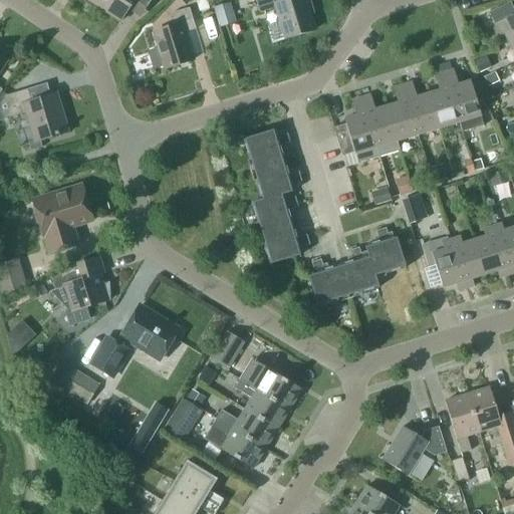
[(86,0),(99,9),(105,0),(86,0)]
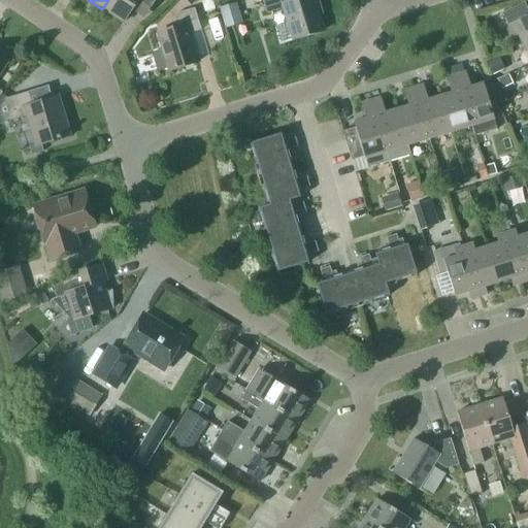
[(108,0),(102,9),(123,23),(132,9),(142,15),(153,0),(108,0)]
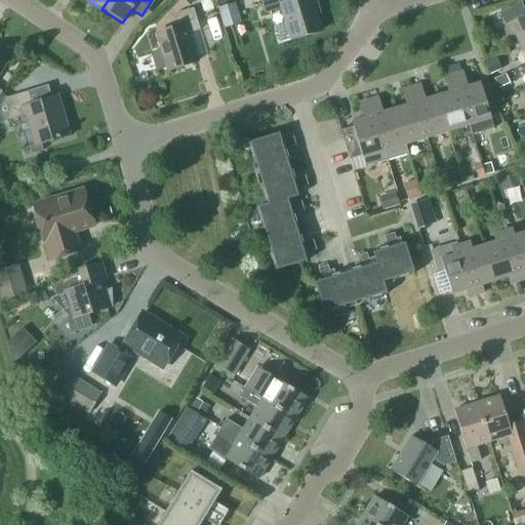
[(203,13),(213,10),(209,0),(208,0),(200,3),(203,13)]
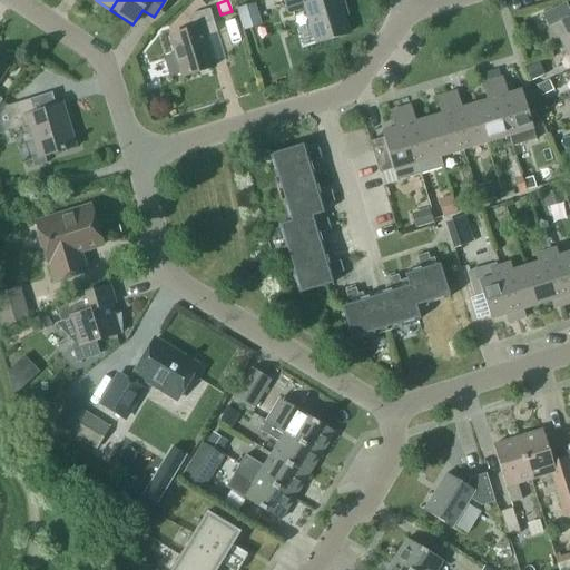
[(317,41),(317,42),(349,33),(338,0),(283,0),(287,15),(307,9),(313,25),(300,28),(304,46),(317,41)]
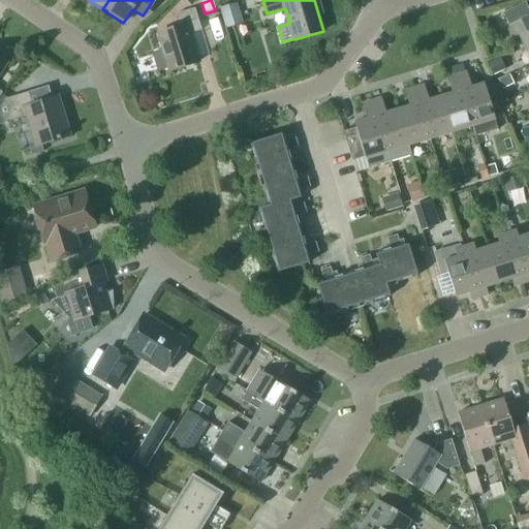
[(226,28),(243,23),(237,2),(220,7),(226,28)]
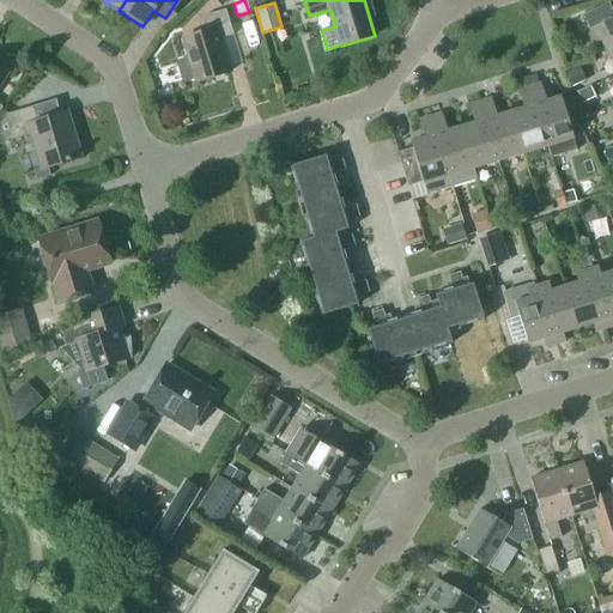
[(601,40),(606,50),(612,47),(612,12),(608,4),(583,16),(589,30),(602,23),(610,36),(601,40)]
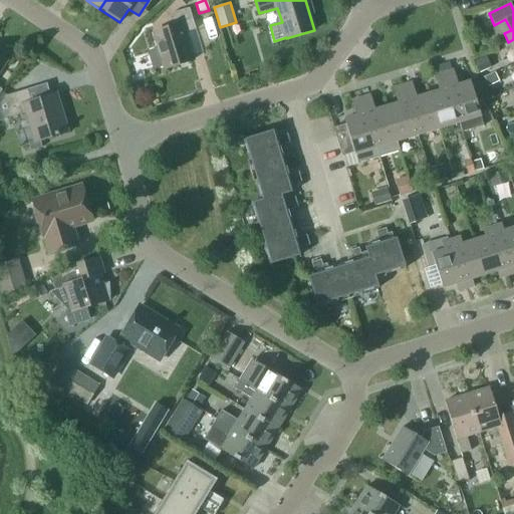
[(185,33),(196,29),(189,8),(172,14),(176,26),(154,32),(159,48),(148,52),(154,69),(164,66),(165,68),(193,60),(185,33)]
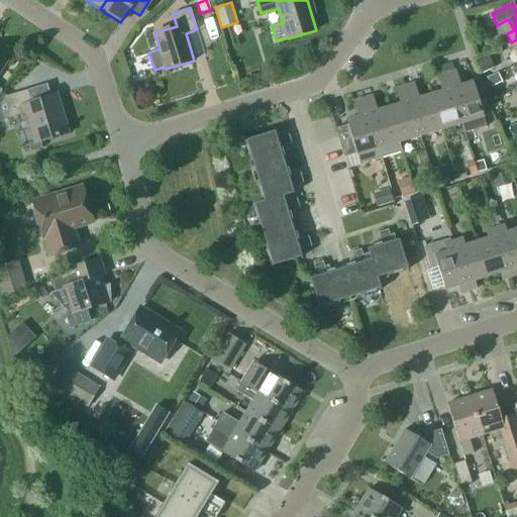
[(489,56),(476,61),(482,74),(494,69),(489,56)]
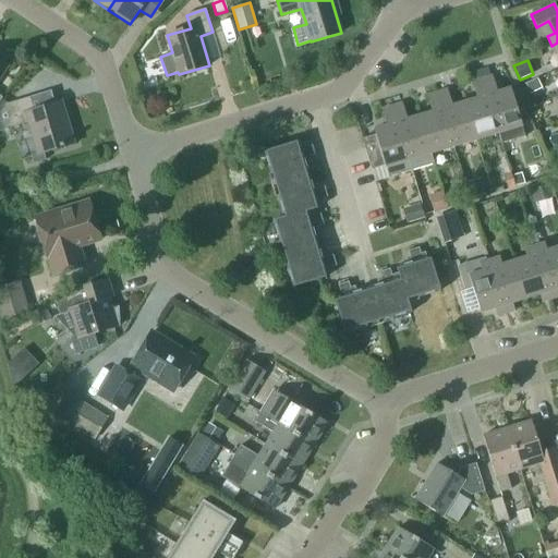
[(493,76),(482,80),(498,133),(501,143),(525,136),(522,126),(510,88),(497,93),(493,76)]
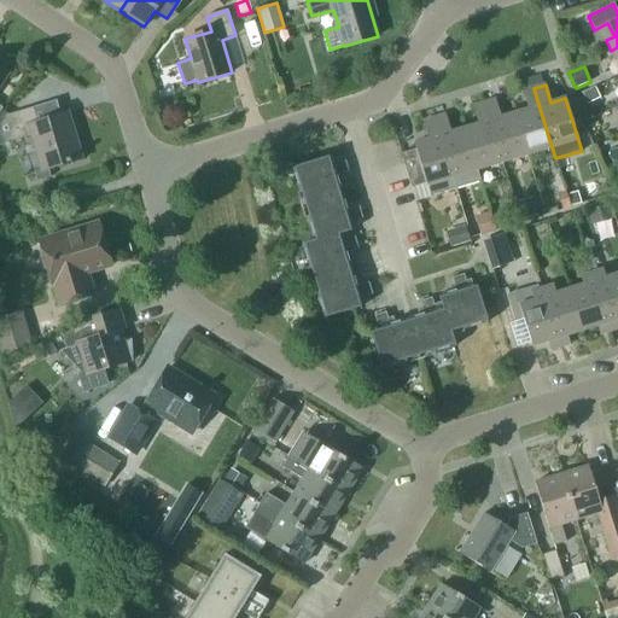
[(596,87),(582,93),(587,104),(601,98),(596,87)]
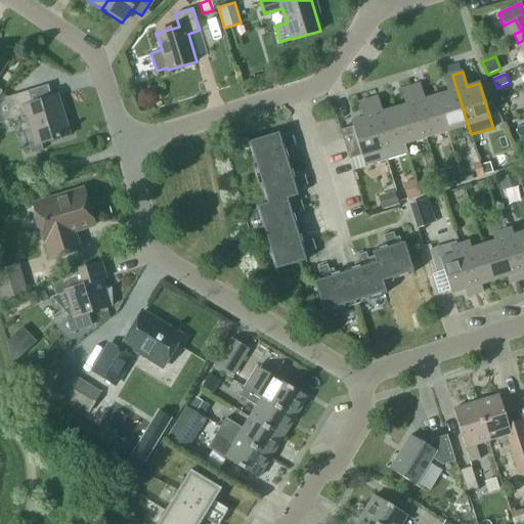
[(443,77),(448,92),(436,96),(446,131),(468,125),(452,75),(443,77)]
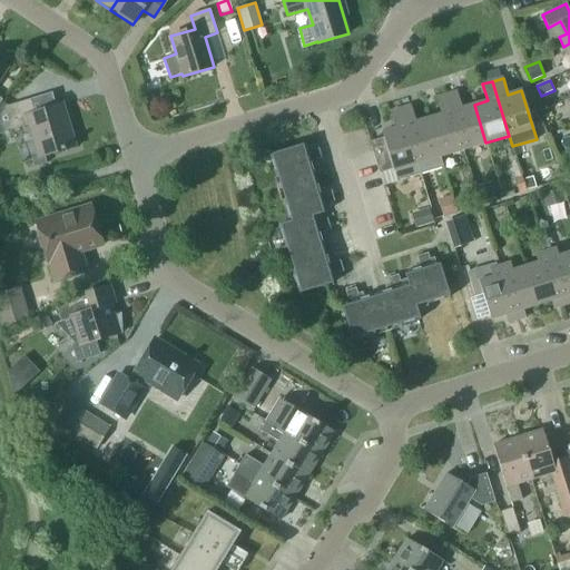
[(457,91),(446,95),(463,149),(485,143),(474,105),(462,108),(457,91)]
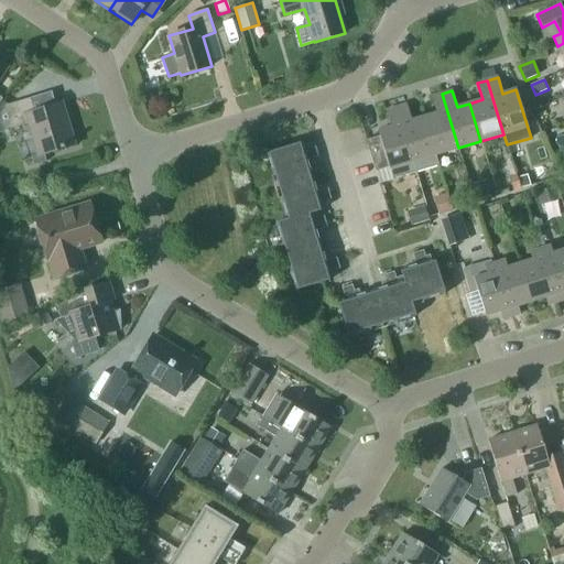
[(436,114),(424,117),(435,155),(458,148),(442,94),(432,97),(436,114)]
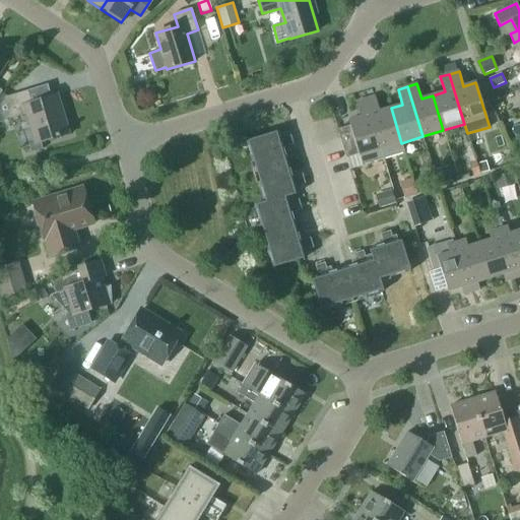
[(30,103),(27,90),(5,98),(11,118),(26,114),(35,142),(36,143),(41,142),(68,134),(57,95),(30,103)]
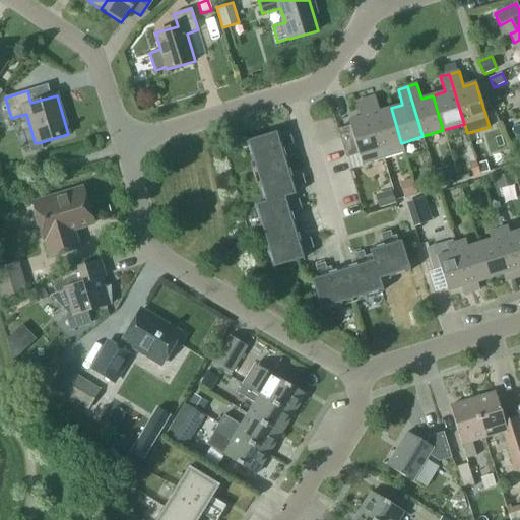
[(404,152),(401,143),(391,108),(379,112),(375,96),(365,100),(383,159),(404,152)]
